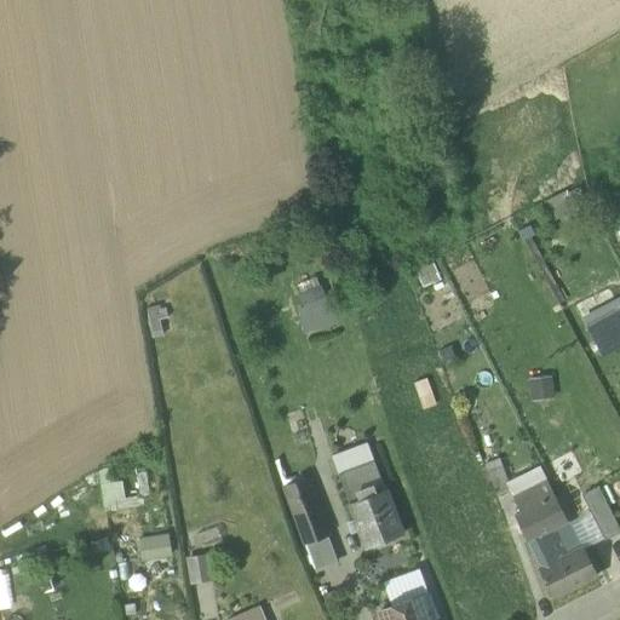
[(419,269),(428,286),(443,279),(435,260),(419,269)]
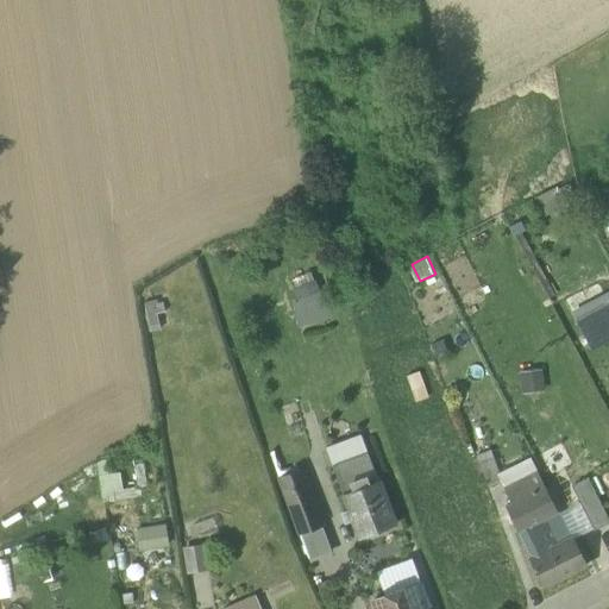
[(459,296),(464,305),(484,296),(481,288),(459,296)]
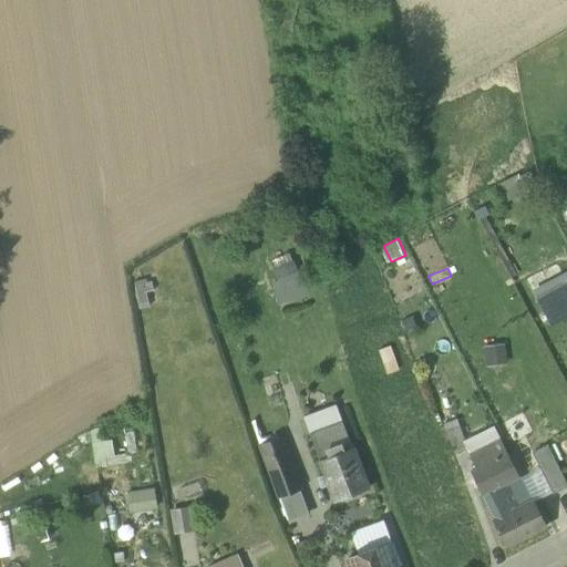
[(566,270),(532,290),(537,301),(566,285),(566,270)]
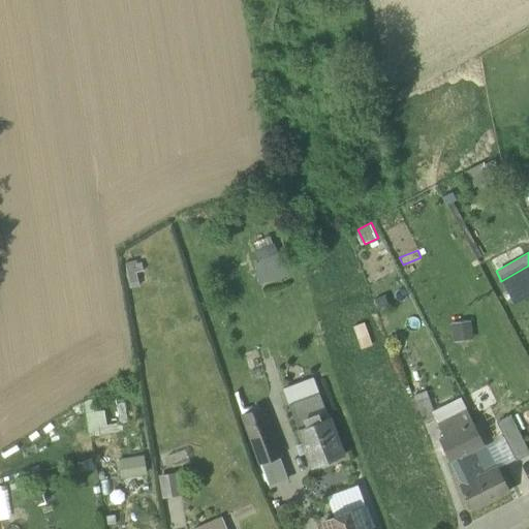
[(143,271),(141,262),(126,267),(131,287),(137,285),(134,273),(143,271)]
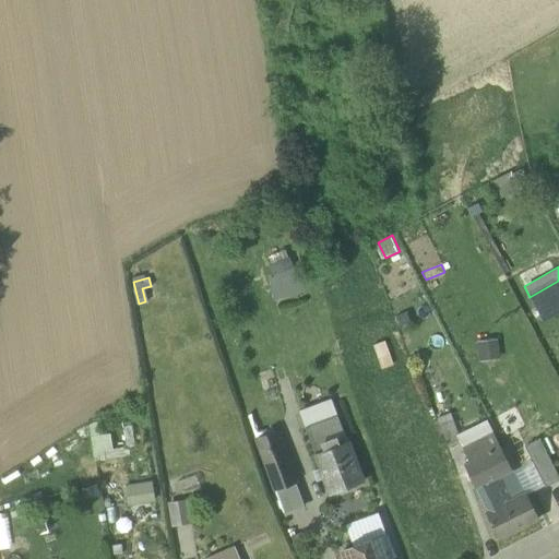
[(275,286),(282,305),(307,295),(300,277),(275,286)]
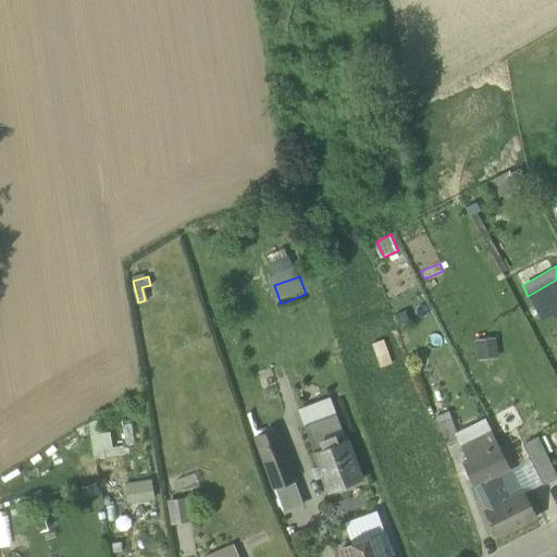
[(556,280),(528,296),(541,319),(556,309),(556,280)]
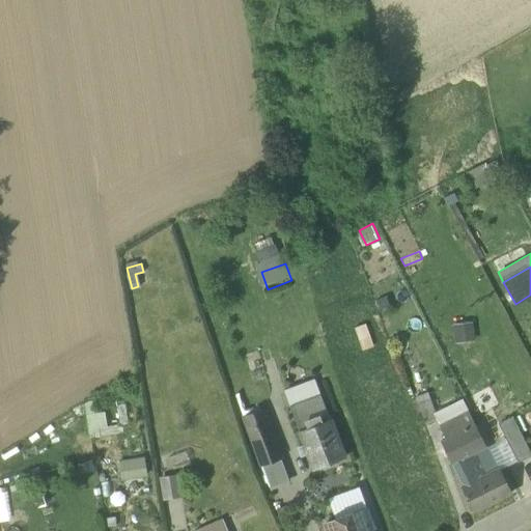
[(283,390),(289,407),(320,395),(314,378),(283,390)]
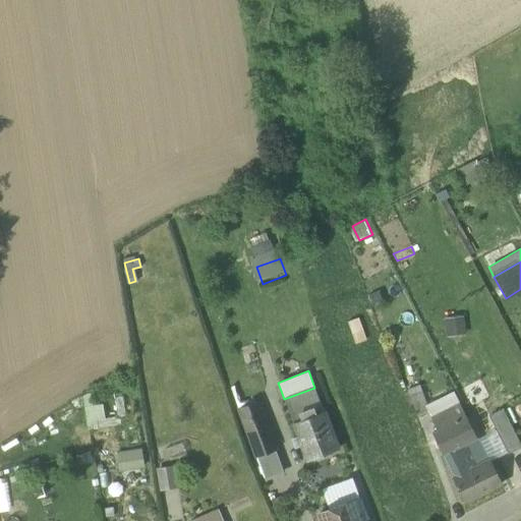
[(405,389),(407,396),(419,391),(417,385),(405,389)]
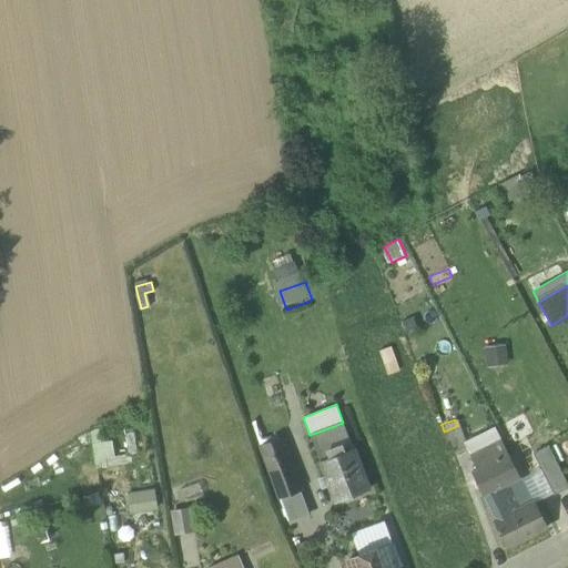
[(310,435),(335,504),(368,490),(343,423),(310,435)]
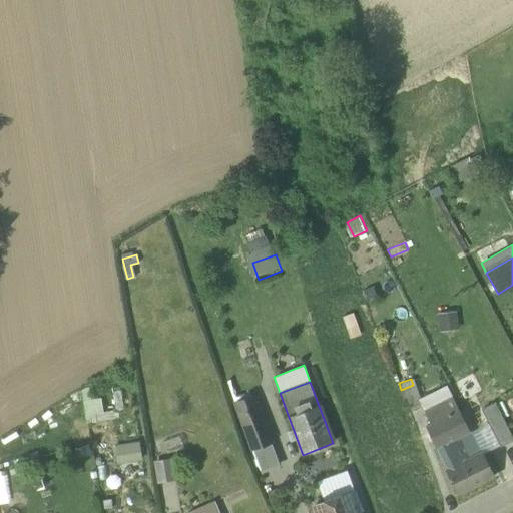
[(420,403),(413,385),(401,390),(408,408),(420,403)]
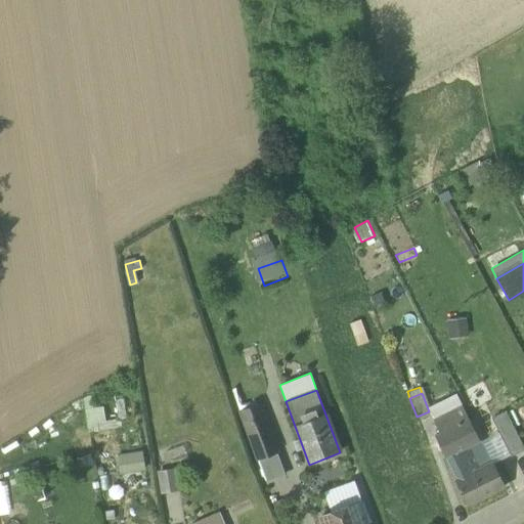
[(428,407),(434,420),(462,405),(455,393),(428,407)]
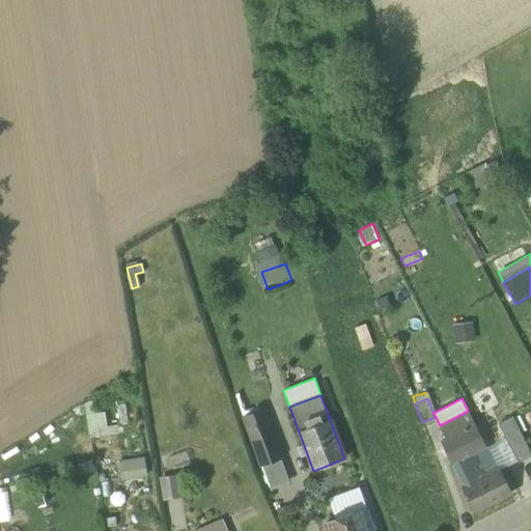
[(244,416),(262,467),(281,459),(262,409),(244,416)]
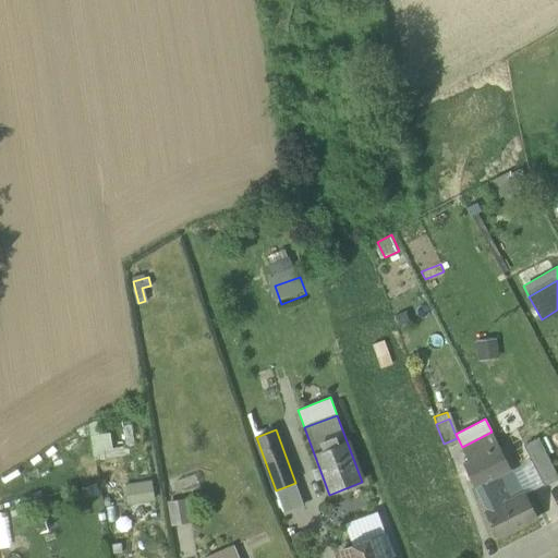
[(463,464),(474,487),(511,469),(492,432),(462,447),(469,461),(463,464)]
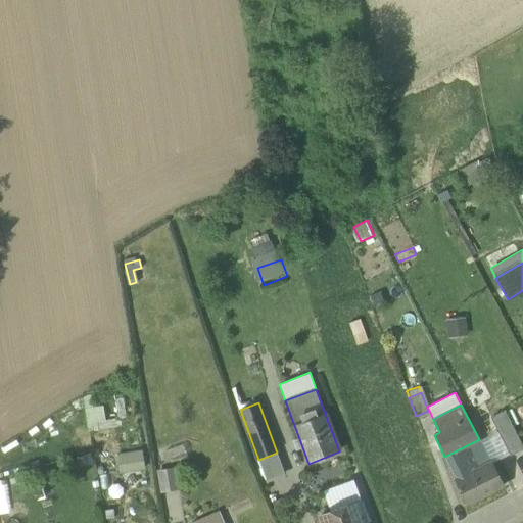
[(510,450),(510,452),(522,444),(522,442),(506,409),(492,416),(501,433),(510,450)]
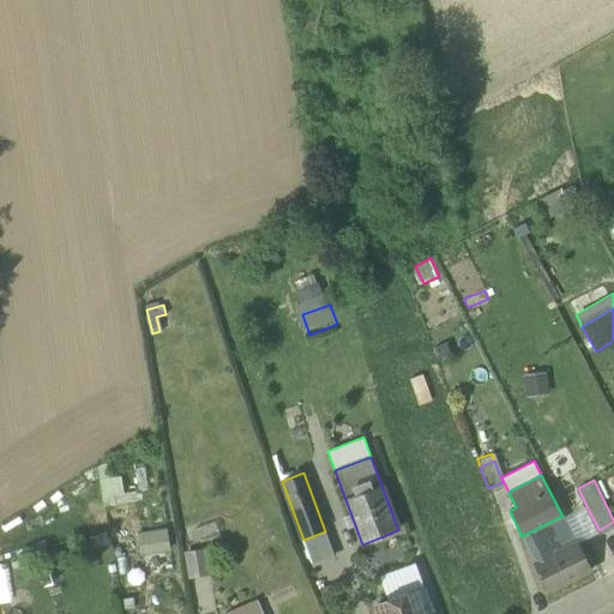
[(575,541),(599,529),(588,509),(564,521),(575,541)]
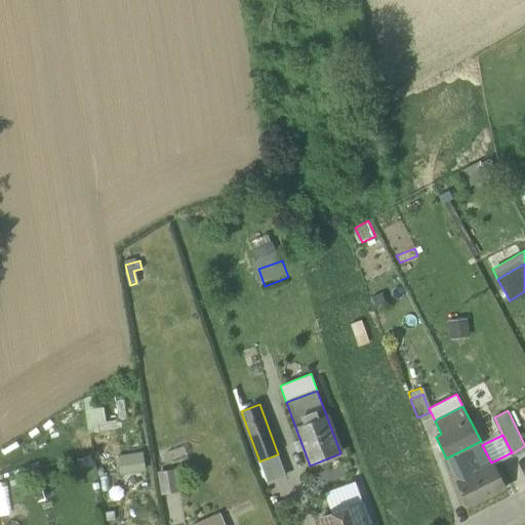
[(482,445),(481,441),(446,458),(470,505),(503,488),(491,462),(482,445)]
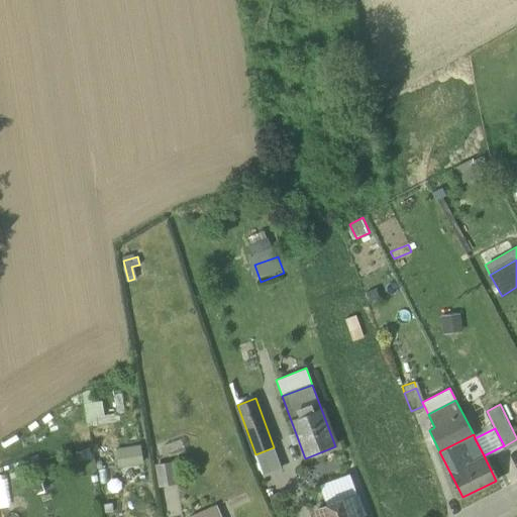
[(164,445),(169,456),(186,450),(181,439),(164,445)]
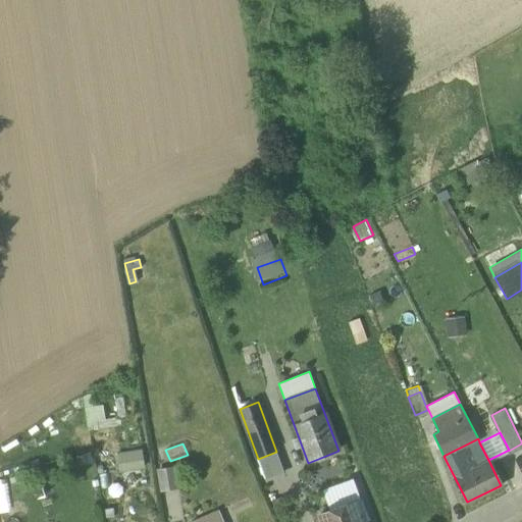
[(284,474),(276,452),(258,459),(266,481),(284,474)]
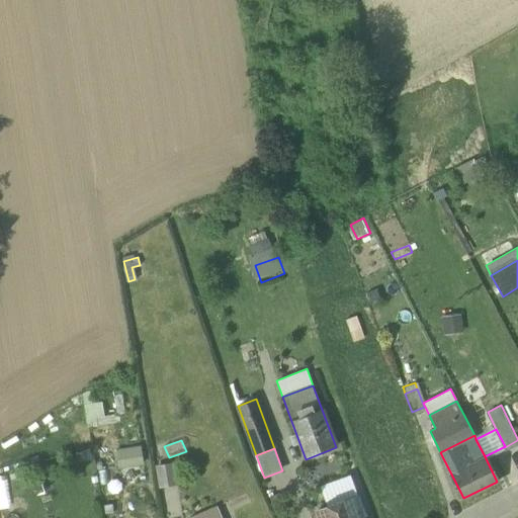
[(172,464),(158,466),(160,483),(174,481),(172,464)]
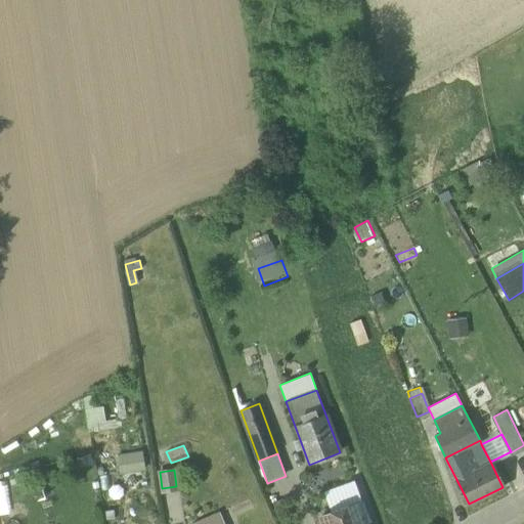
[(325,496),(332,513),(357,504),(364,523),(372,522),(357,485),(347,482),(335,488),(325,496)]
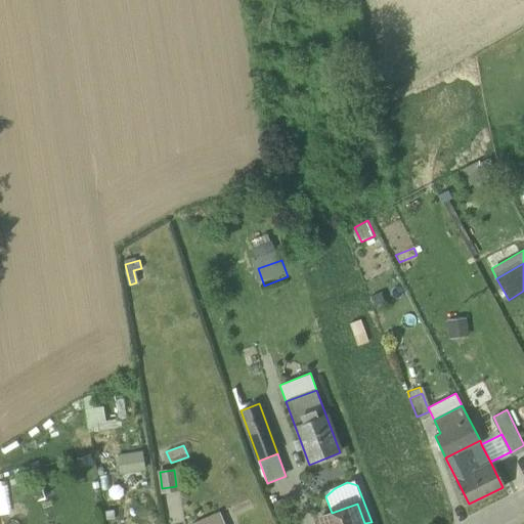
[(364,523),(357,504),(332,513),(320,517),(322,523),(364,523)]
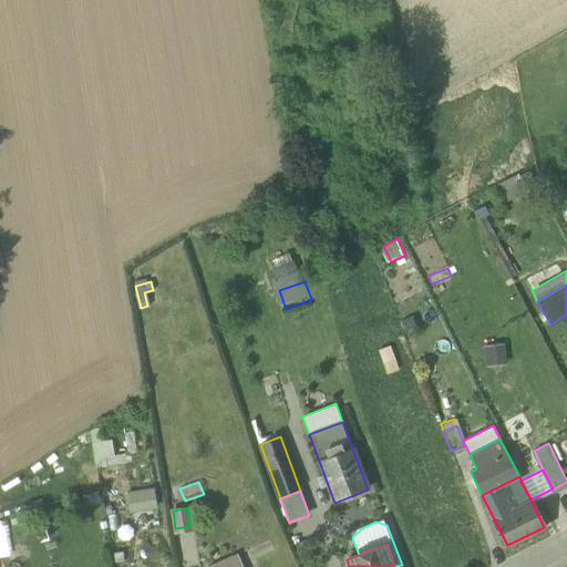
[(239,566),(235,555),(207,566),(206,566),(239,566)]
